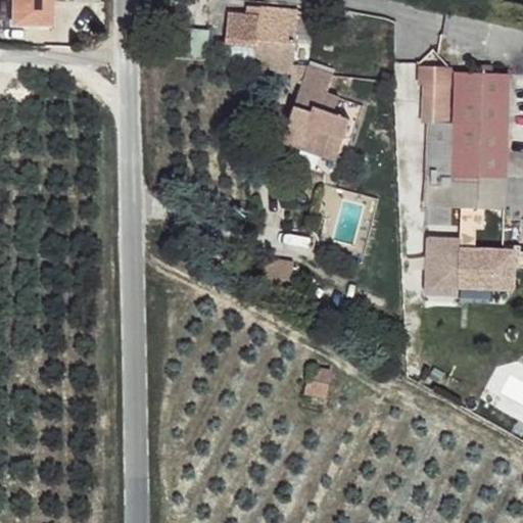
[(10,0),(9,20),(36,21),(35,0),(10,0)]
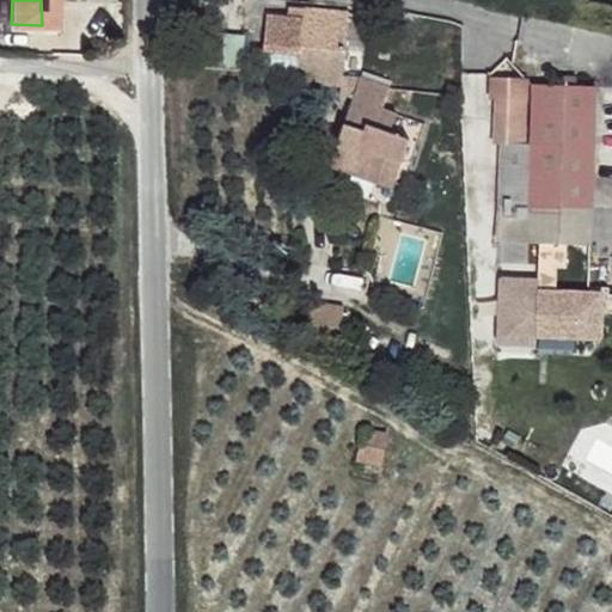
[(41,0),(42,25),(60,24),(60,0),(41,0)]
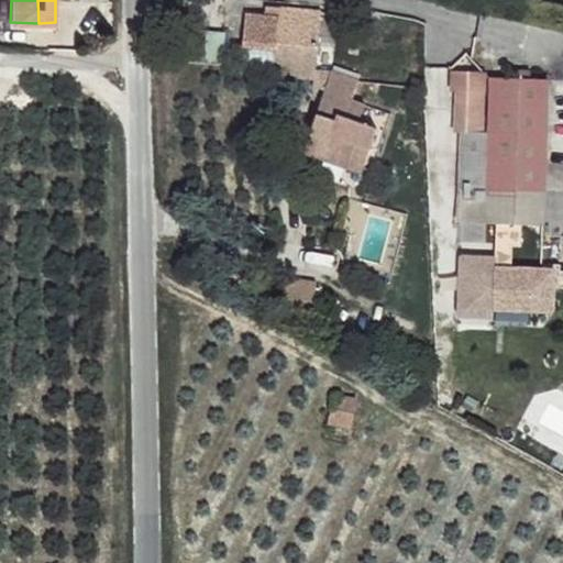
[(264,7),(263,40),(275,41),(273,66),(312,72),(315,64),(320,7),(278,2),(277,8),(264,7)]
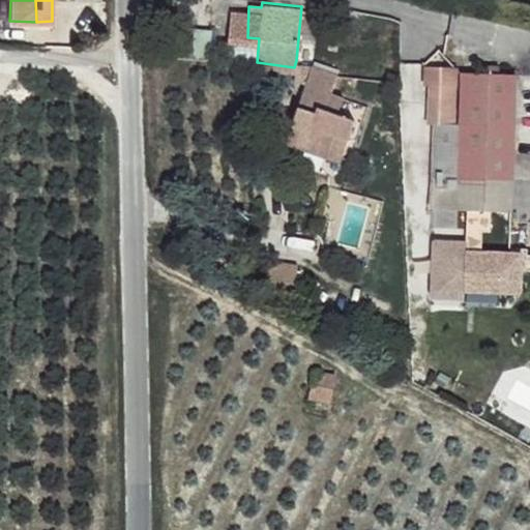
[(239,36),(247,37),(248,6),(231,4),(226,45),(237,46),(239,36)]
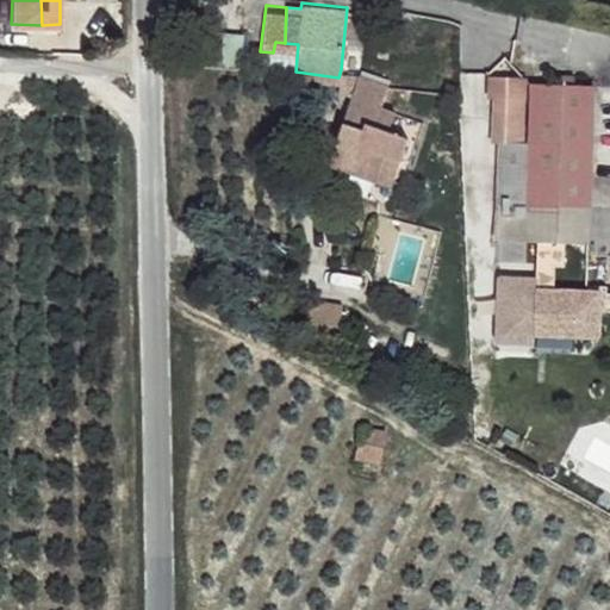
[(338,78),(337,88),(352,92),(362,73),(341,69),(338,78)]
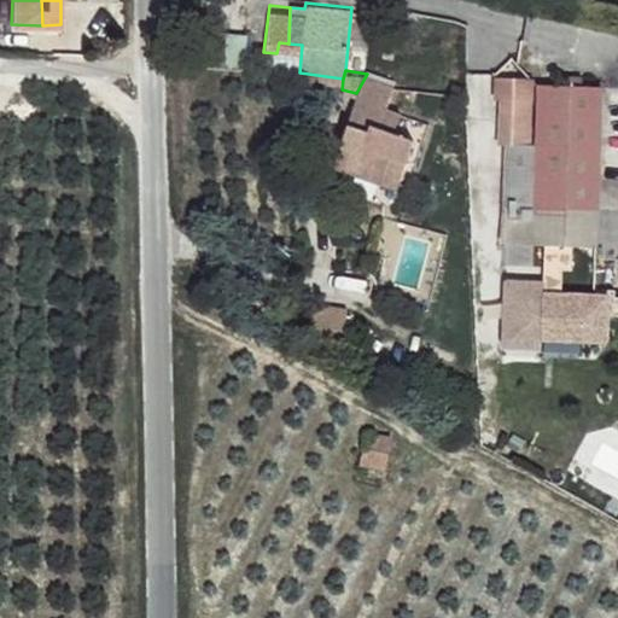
[(356,93),(322,159),(356,174),(365,162),(400,180),(418,145),(397,134),(404,118),(388,110),(397,91),(367,74),(356,93)]
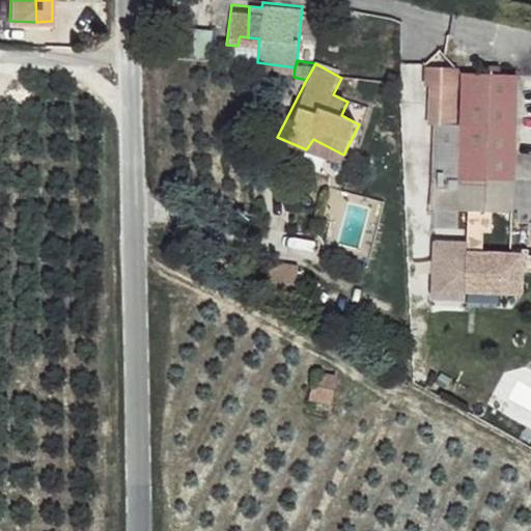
[(471,68),(473,171),(527,171),(525,66),(471,68)]
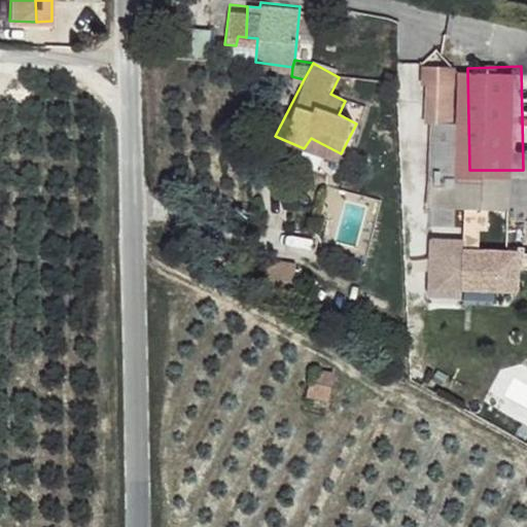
[(311,138),(304,148),(335,166),(341,153),(311,138)]
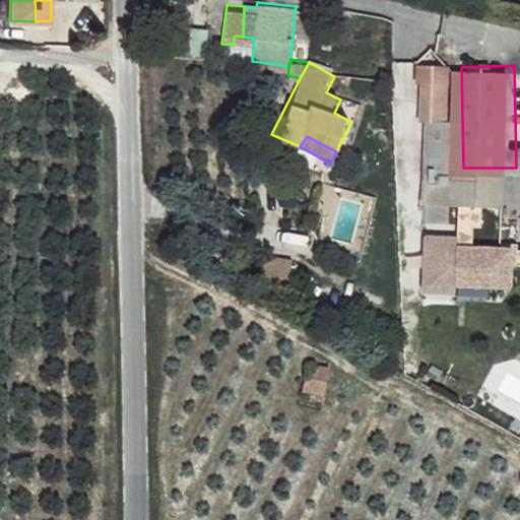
[(458,173),(458,183),(470,183),(470,172),(458,173)]
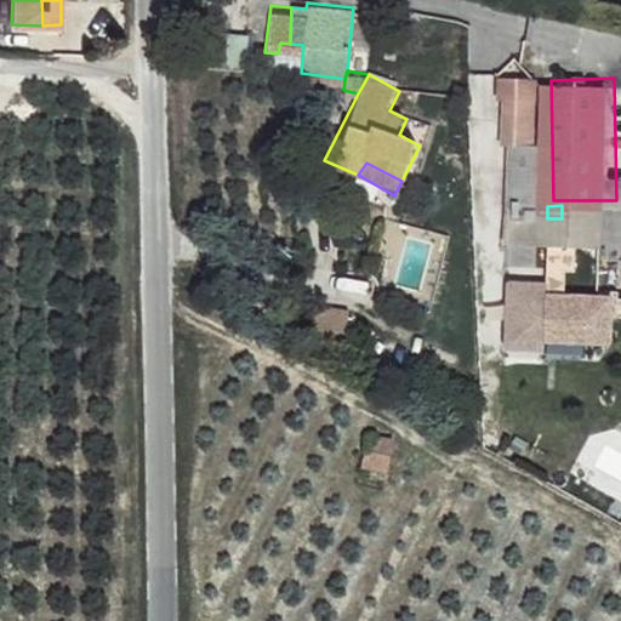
[(614,295),(547,296),(547,281),(503,281),(505,358),(551,358),(551,347),(614,347),(614,295)]
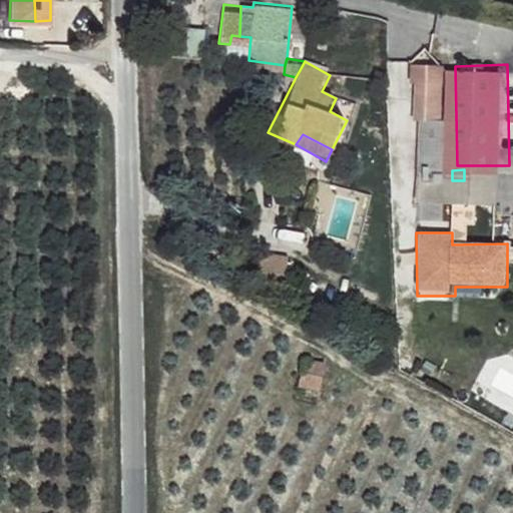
[(305,361),(300,384),(321,389),(325,364),(305,361)]
